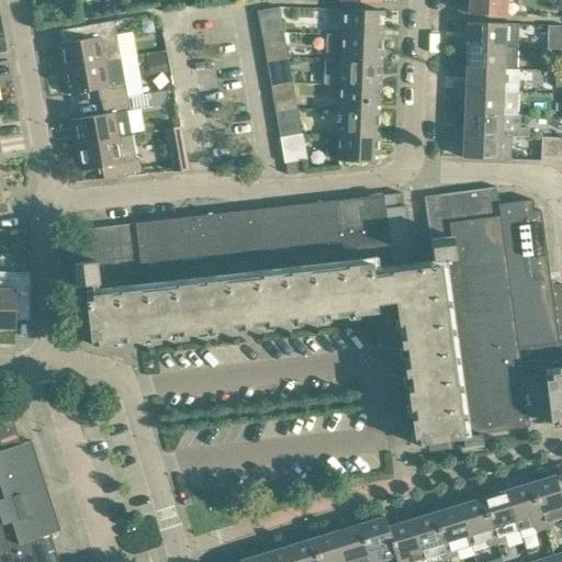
[(459,6),(458,13),(506,15),(506,0),(469,0),(469,6),(459,6)]
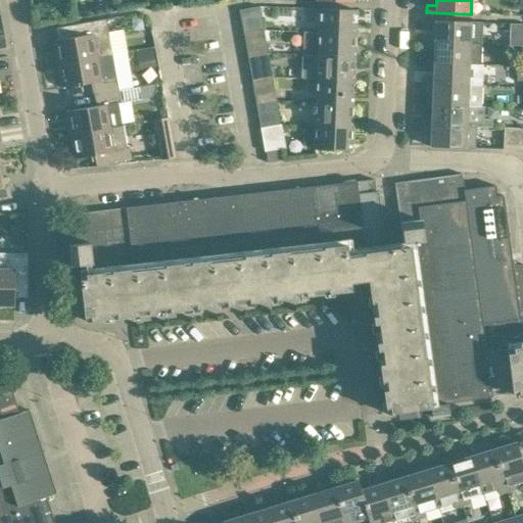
[(51,16),(49,6),(34,8),(36,19),(51,16)]
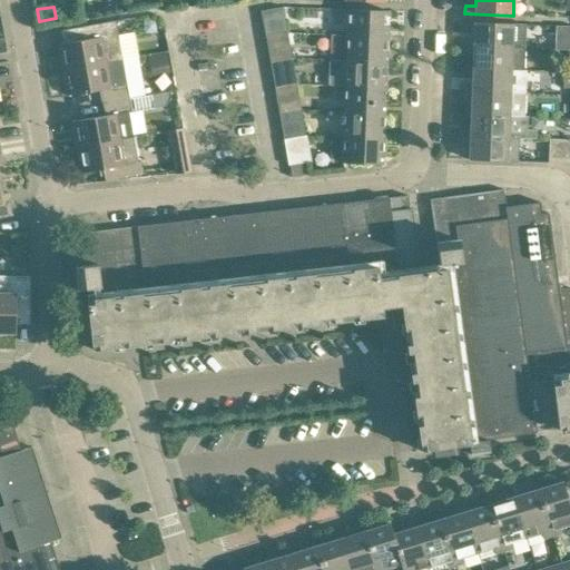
[(287,33),(283,7),(261,11),(265,37),(287,33)]
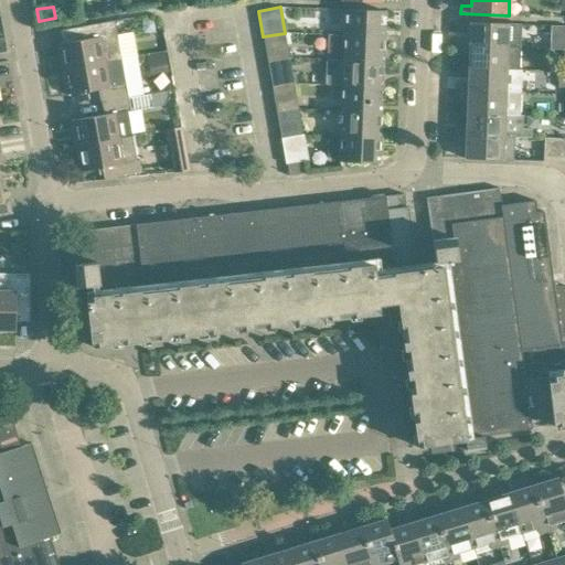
[(347,10),(345,35),(384,36),(385,11),(347,10)]
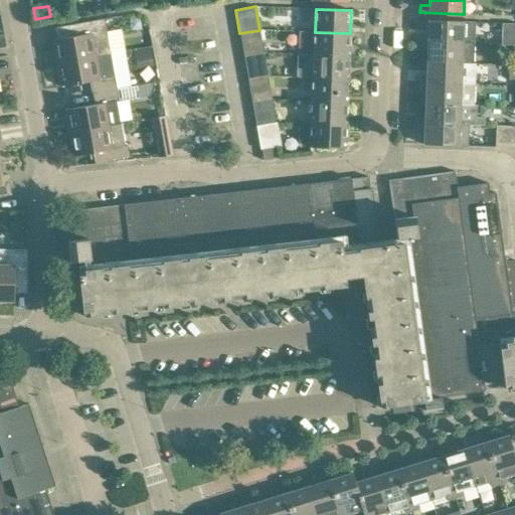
[(53,40),(57,63),(111,54),(105,19),(80,23),(82,35),(53,40)]
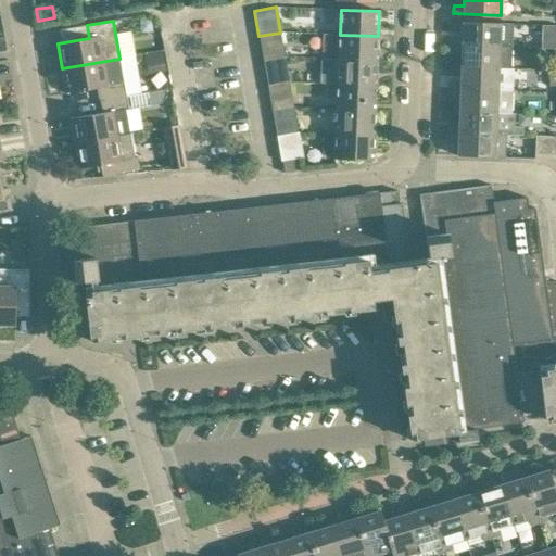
[(515,47),(516,26),(500,25),(500,24),(464,22),(463,38),(452,37),(452,45),(512,47),(515,47)]
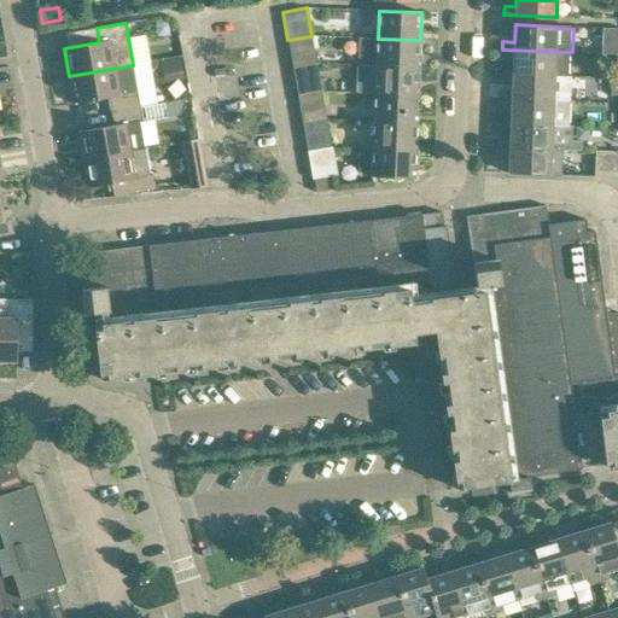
[(316,63),(312,36),(287,40),(292,68),(316,63)]
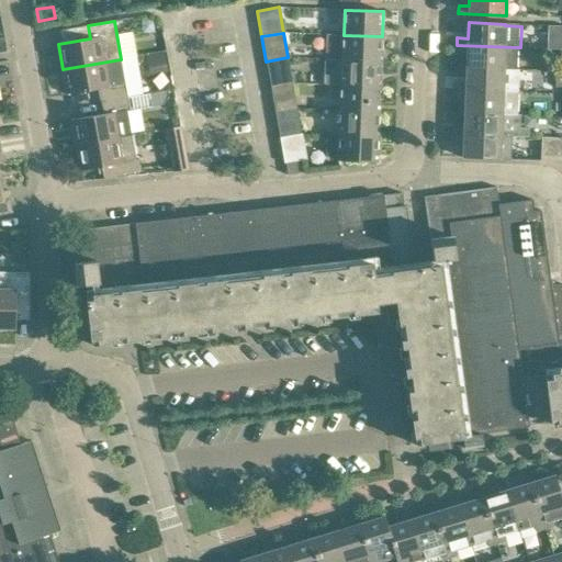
[(326,34),(325,59),(381,62),(382,36),(344,35),(326,34)]
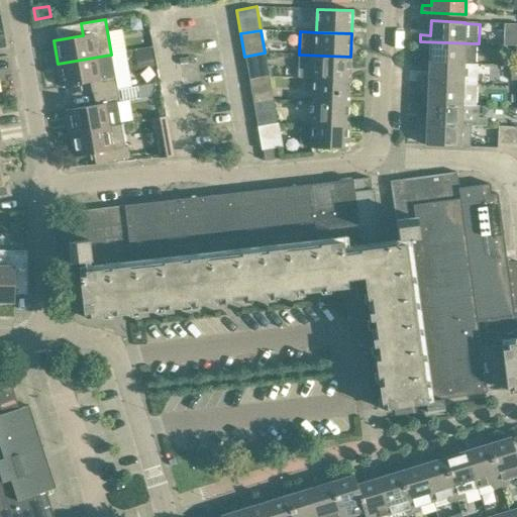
[(476,43),(420,41),(420,48),(429,48),(429,63),(462,64),(475,64),(476,43)]
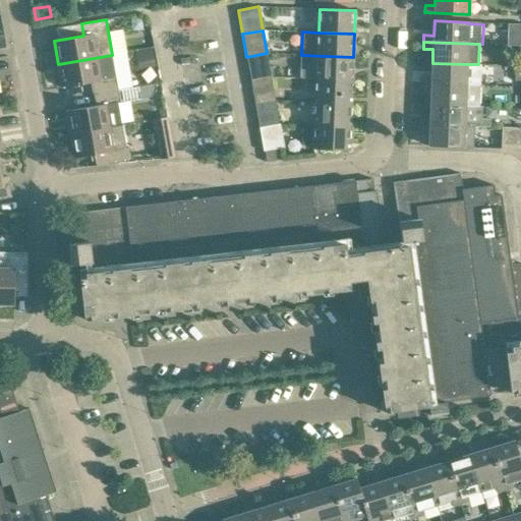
[(135,53),(138,70),(156,67),(153,50),(135,53)]
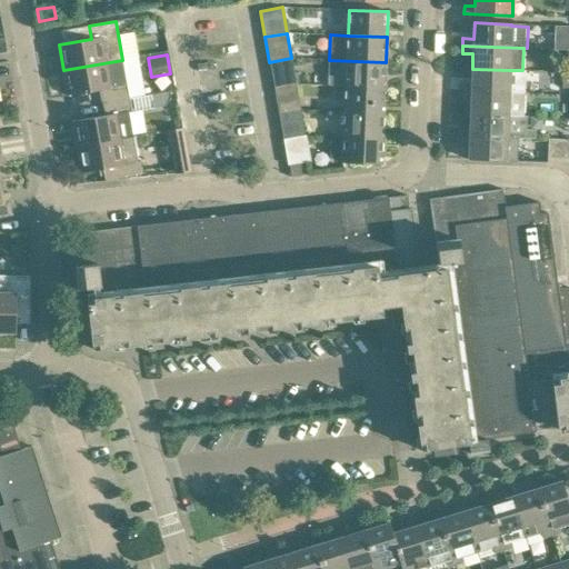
[(296,85),(291,58),(269,62),(275,88),(296,85)]
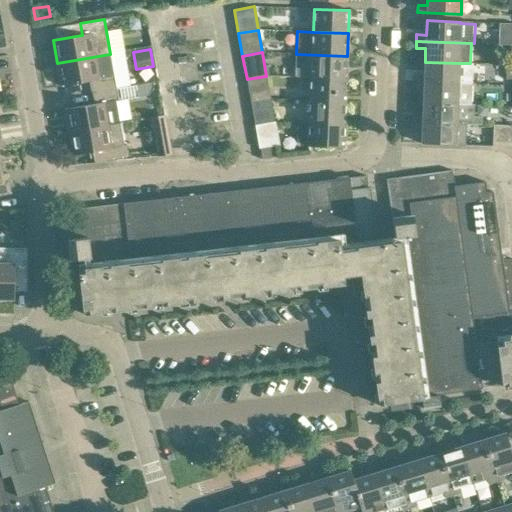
[(110,54),(57,63),(61,86),(90,81),(92,93),(116,88),(110,54)]
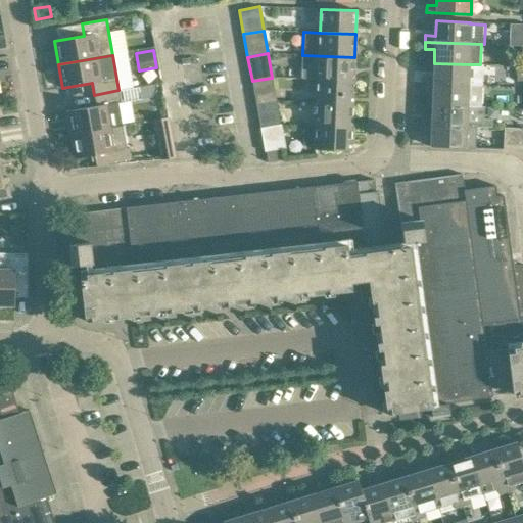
[(302,55),(301,56),(301,79),(318,80),(318,79),(353,81),(354,57),(302,55)]
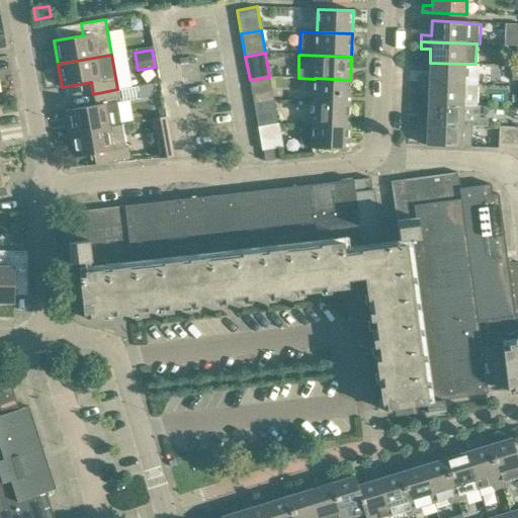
[(420,76),(420,83),(463,84),(463,64),(430,63),(429,76),(420,76)]
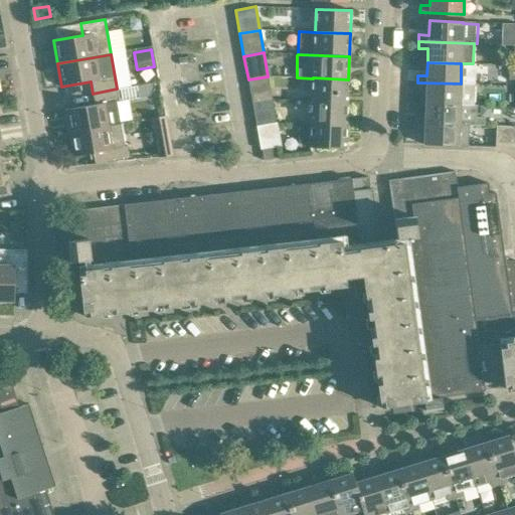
[(514,63),(503,65),(503,75),(509,75),(509,80),(514,79),(514,63)]
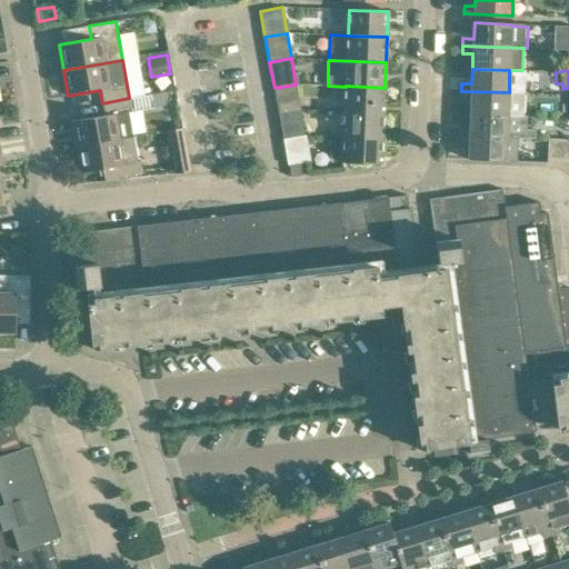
[(300,110),(296,85),(275,88),(279,113),(300,110)]
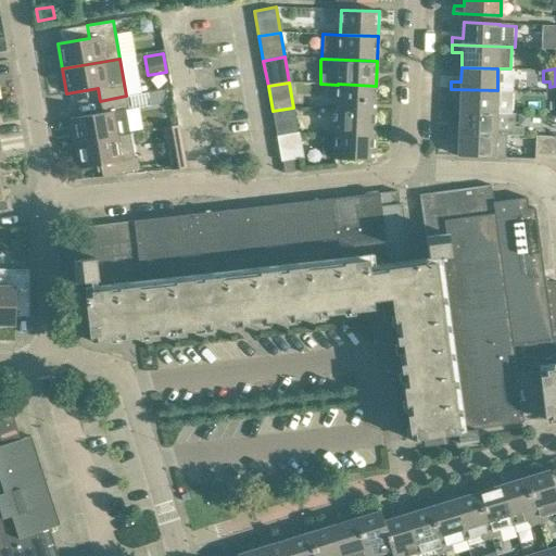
[(338,85),(337,109),(375,111),(376,86),(338,84),(338,85)]
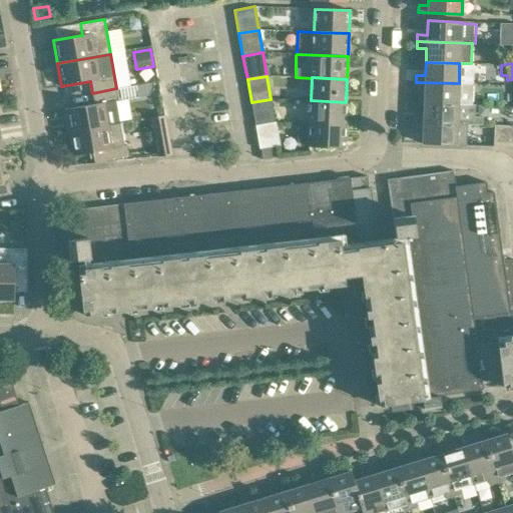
[(472,84),(459,83),(416,82),(415,88),(425,89),(424,102),(472,104),(472,84)]
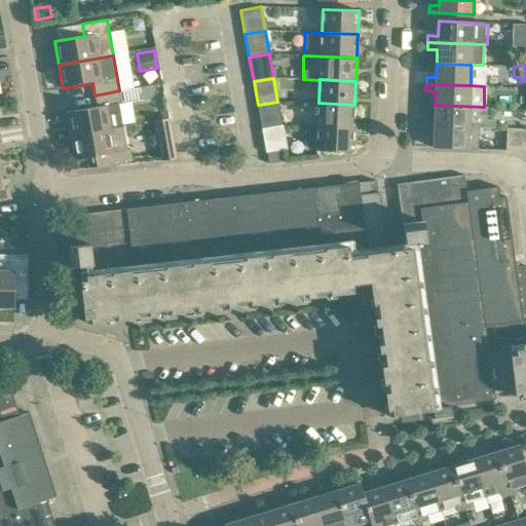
[(67,112),(71,136),(122,127),(119,104),(121,103),(119,90),(95,96),(97,107),(67,112)]
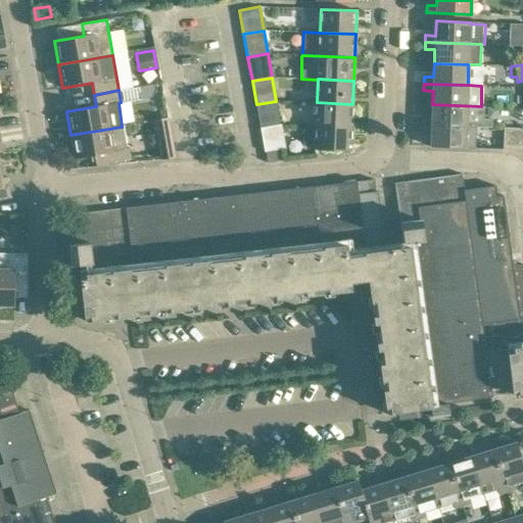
[(281,125),(276,101),(256,104),(260,128),(281,125)]
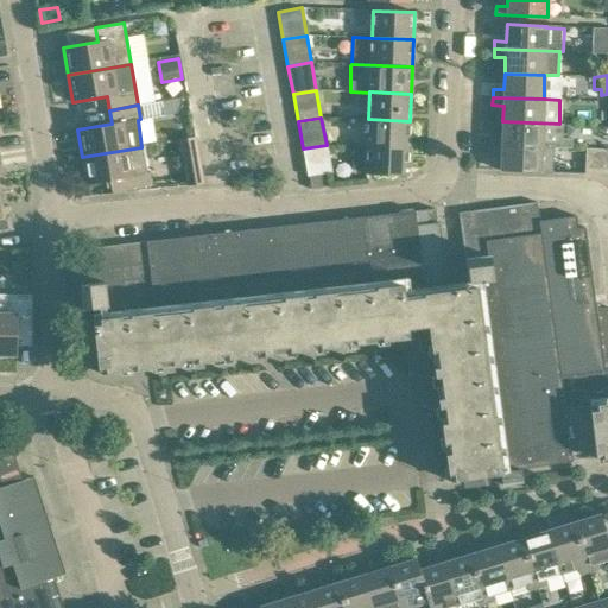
[(368,119),(367,146),(409,147),(410,121),(368,119)]
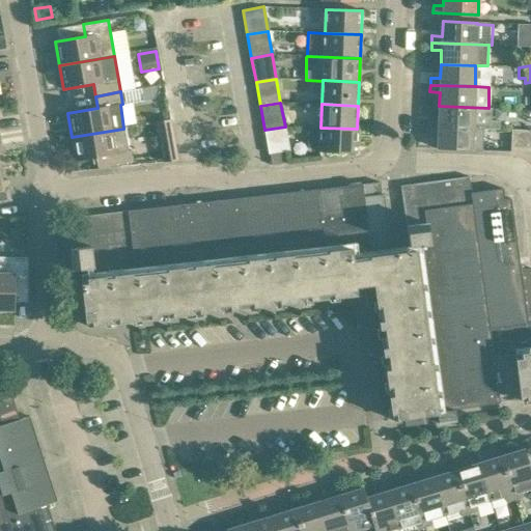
[(428,120),(428,127),(473,129),(483,130),(499,130),(499,121),(491,121),(491,109),(488,109),(488,108),(439,106),(439,120),(428,120)]
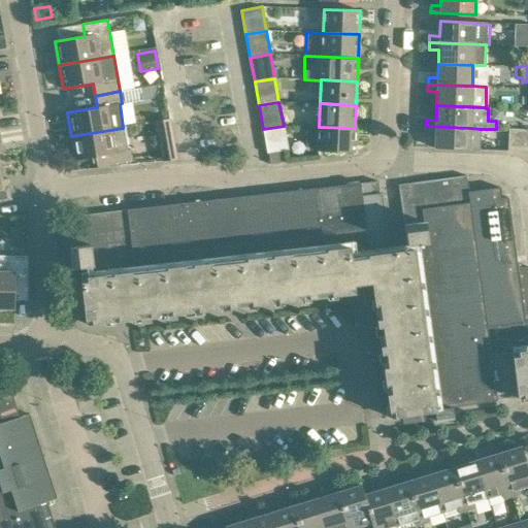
[(155,122),(163,162),(176,160),(169,120),(155,122)]
